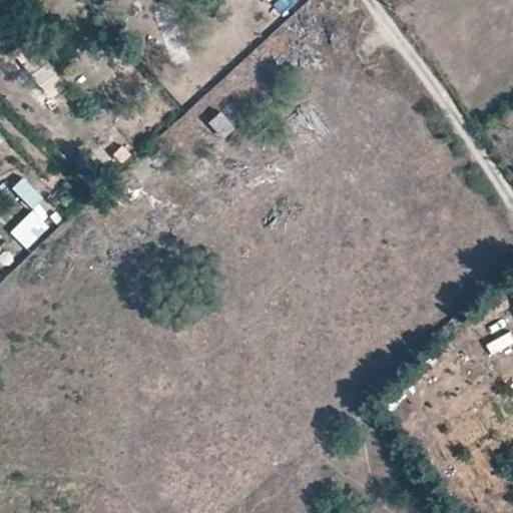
[(281,0),(277,4),(286,13),(300,0),(281,0)]
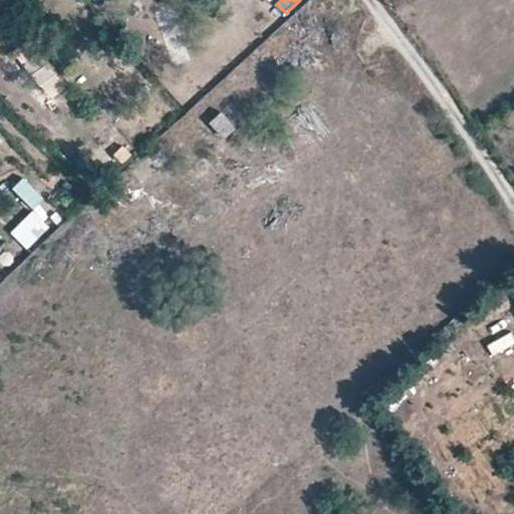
[(49,45),(41,52),(54,72),(65,64),(49,45)]
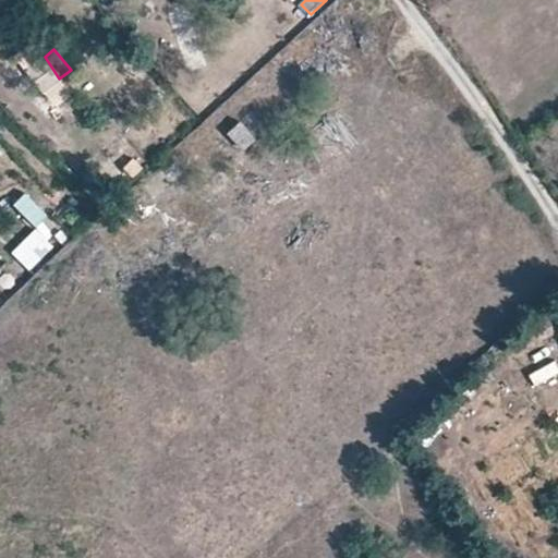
[(59,79),(45,57),(36,62),(26,70),(40,93),(59,79)]
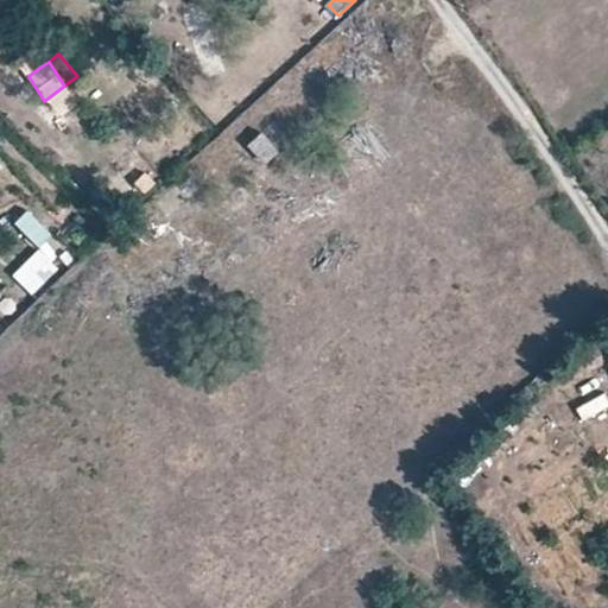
[(277,151),(260,134),(247,145),(263,163),(277,151)]
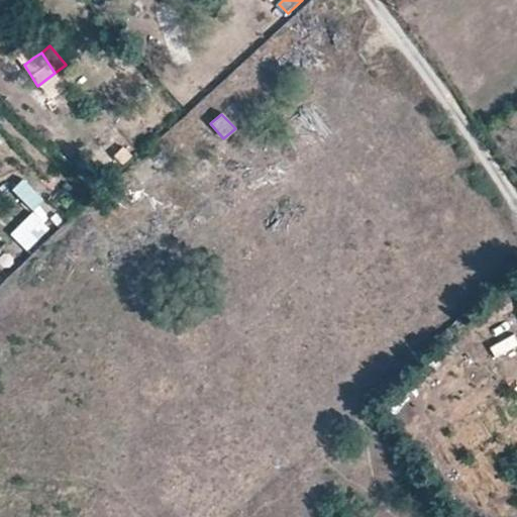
[(33,212),(10,235),(27,251),(49,229),(33,212)]
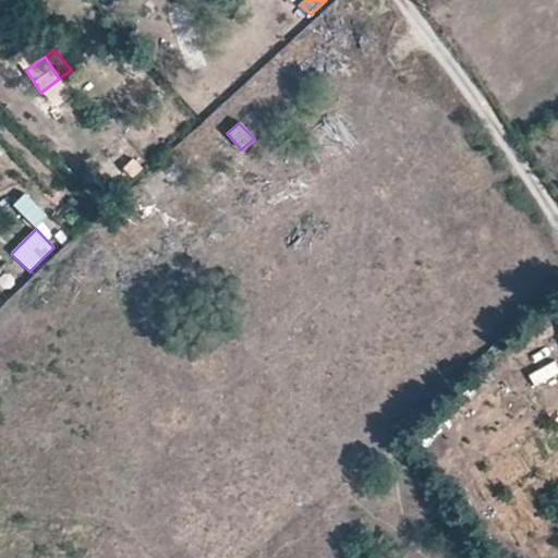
[(535,387),(557,377),(557,368),(556,363),(530,374),(535,387)]
